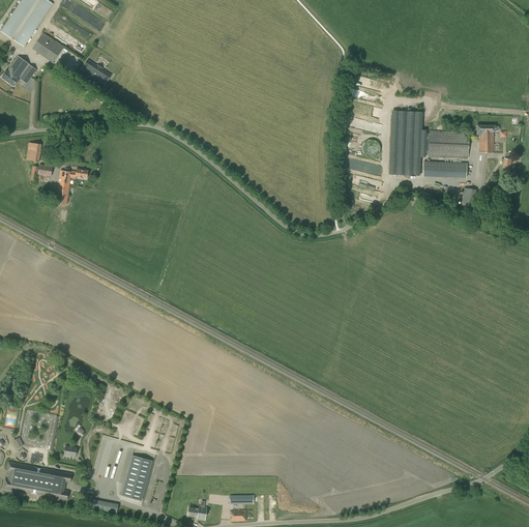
[(24,44),(53,1),(51,0),(22,0),(2,29),(24,44)]
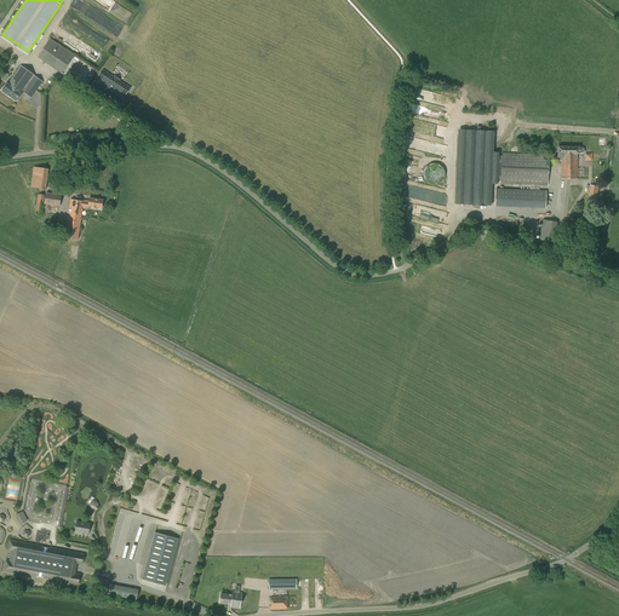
[(63,70),(76,51),(51,35),(39,55),(63,70)]
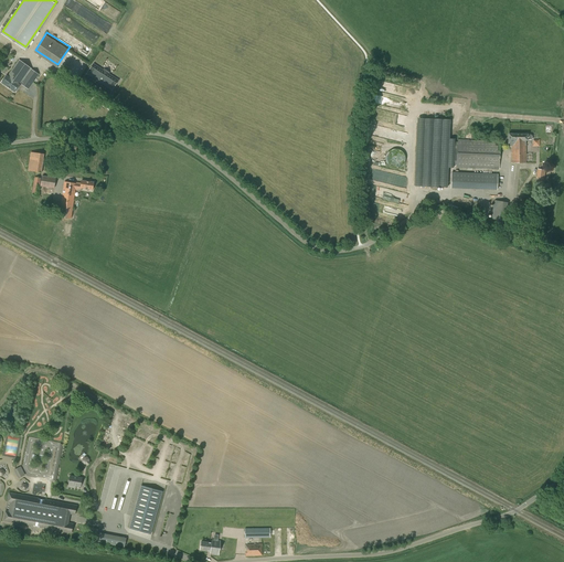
[(44,75),(20,57),(9,73),(8,72),(2,80),(16,89),(21,82),(21,81),(34,89),(44,75)]
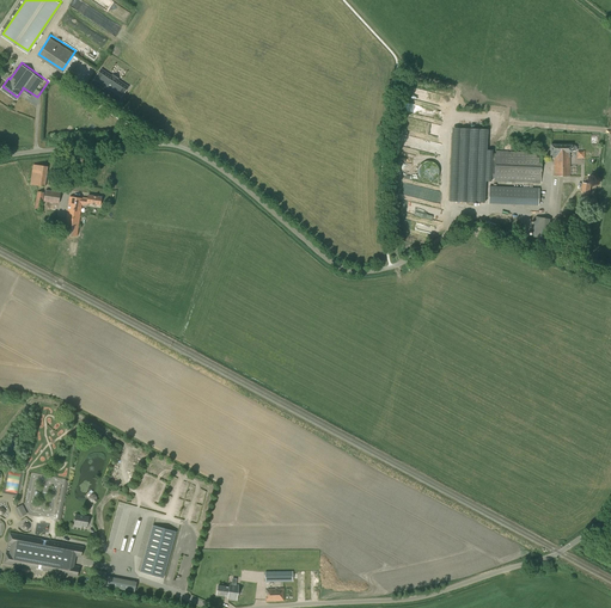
[(126,90),(129,84),(102,66),(98,72),(97,74),(93,80),(120,98),(124,92),(123,91),(124,90),(126,90)]
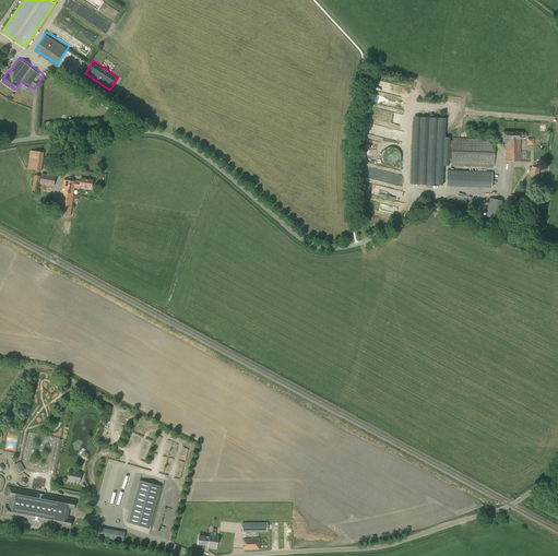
[(526,135),(527,134),(527,131),(526,130),(523,130),(503,130),(503,141),(507,141),(507,158),(521,158),(521,138),(521,135),(522,135),(526,135)]
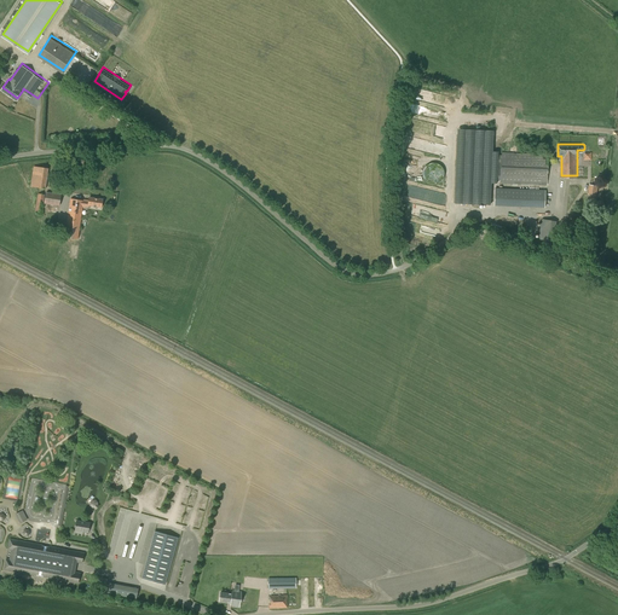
[(548,181),(549,151),(498,149),(497,180),(548,181)]
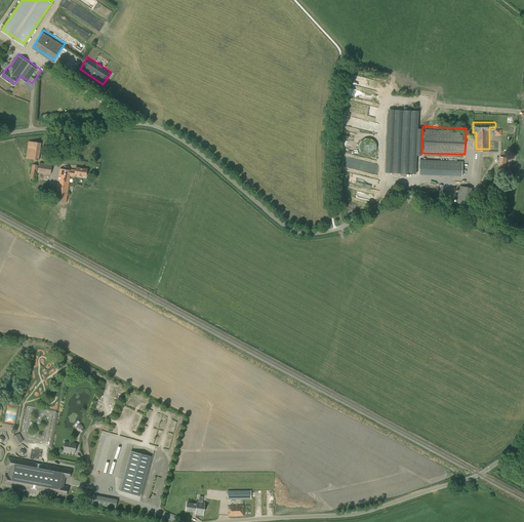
[(366,154),(368,154),(370,154),(371,154),(372,153),(374,152),(375,151),(376,150),(376,149),(377,147),(377,146),(377,144),(377,143),(377,141),(376,139),(375,138),(374,137),(373,136),(371,135),(370,135),(368,135),(367,135),(365,135),(364,136),(362,137),(361,138),(360,139),(360,142),(359,143),(359,145),(359,146),(360,148),(360,149),(361,151),(362,152),(363,153),(365,153),(366,154)]
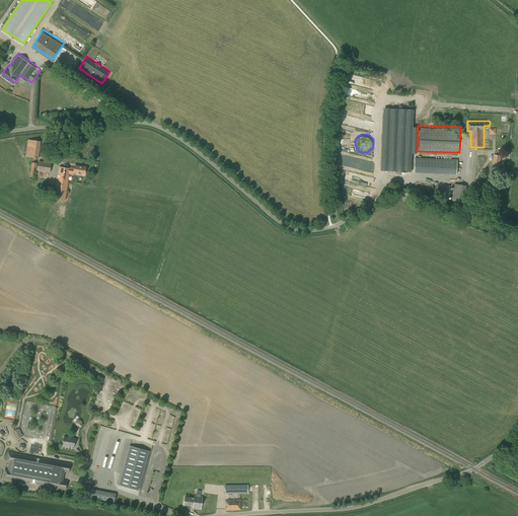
[(39,155),(42,139),(28,137),(26,153),(39,155)]
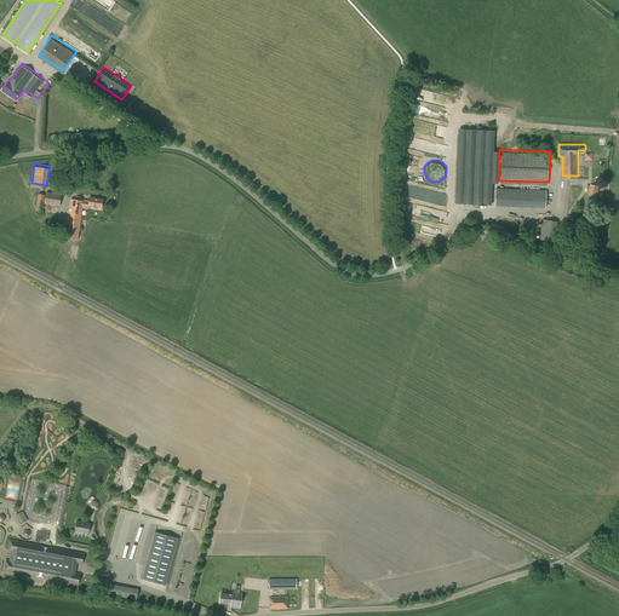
[(599,193),(601,183),(591,182),(590,191),(599,193)]
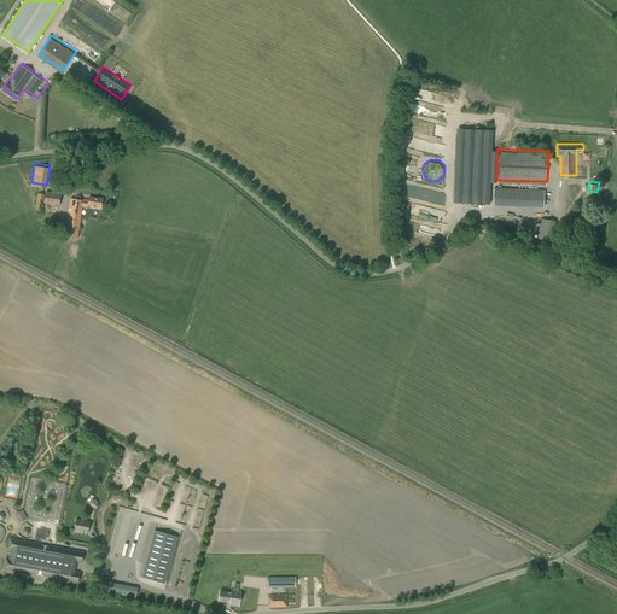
[(545,204),(545,187),(495,185),(494,202),(545,204)]
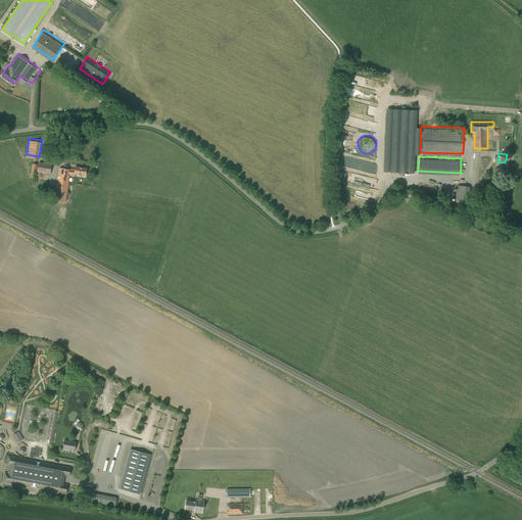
[(51,172),(52,161),(40,159),(38,170),(51,172)]
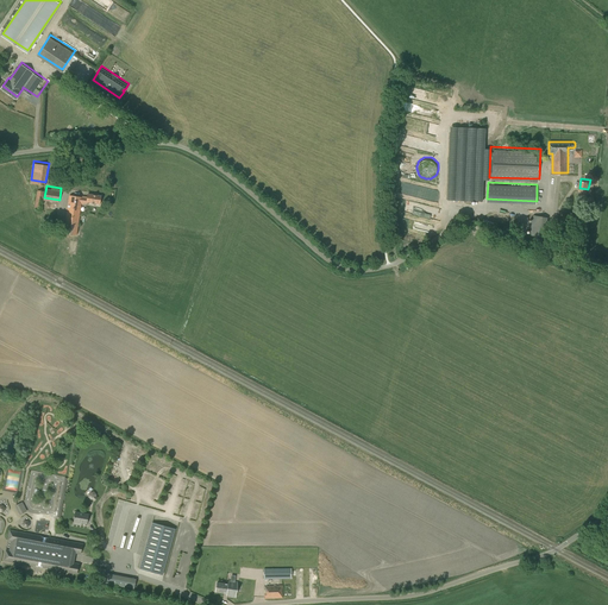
[(68,208),(81,210),(82,201),(85,201),(85,200),(88,201),(89,199),(101,201),(102,194),(88,191),(88,194),(83,193),(83,194),(70,193),(68,208)]
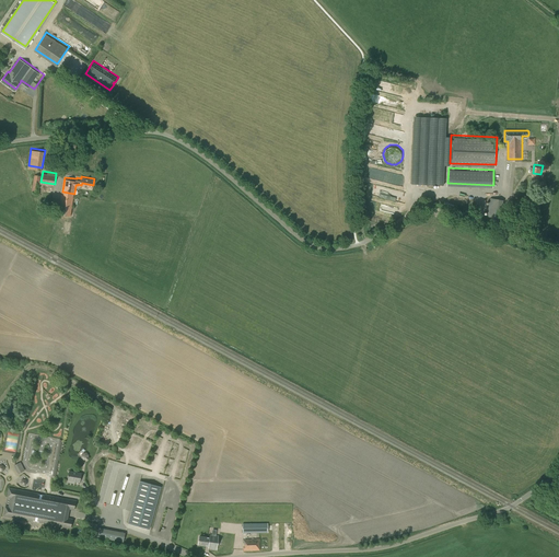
[(71,213),(74,194),(62,192),(59,211),(71,213)]
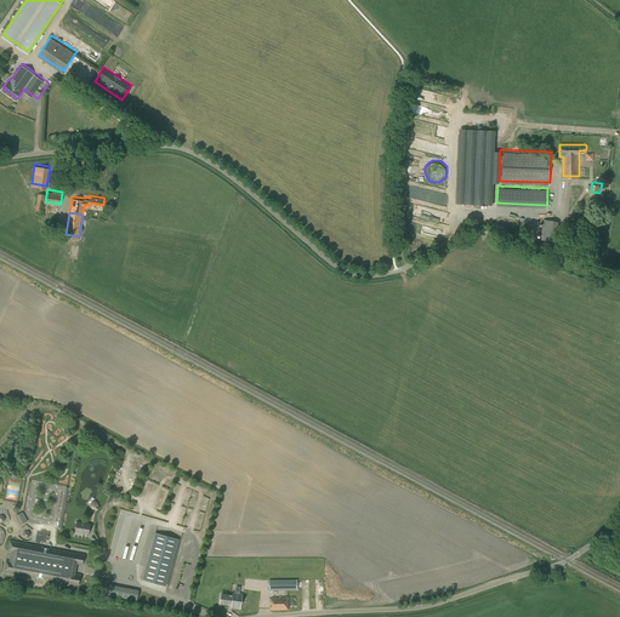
[(545,216),(541,236),(557,239),(559,218),(545,216)]
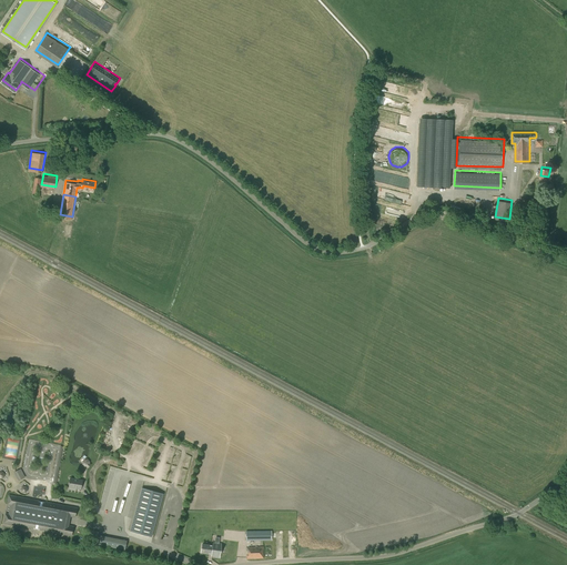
[(10,435),(8,453),(19,454),(21,437),(10,435)]
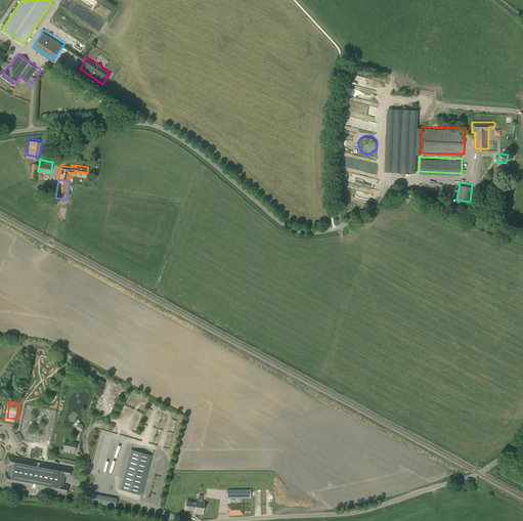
[(56,428),(57,424),(56,424),(59,408),(56,408),(50,442),(53,443),(55,428),(56,428)]
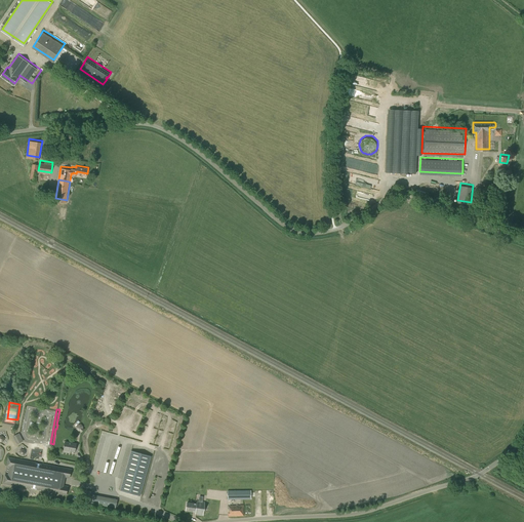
[(76,449),(77,441),(66,439),(65,447),(76,449)]
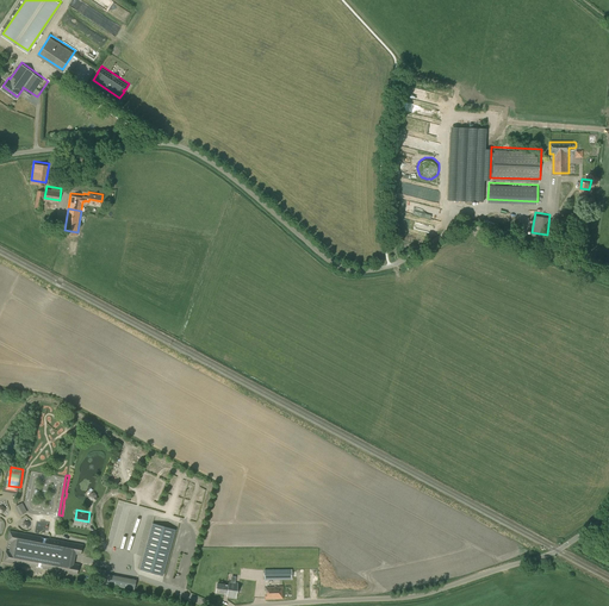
[(176,526),(154,520),(141,566),(163,573),(176,526)]
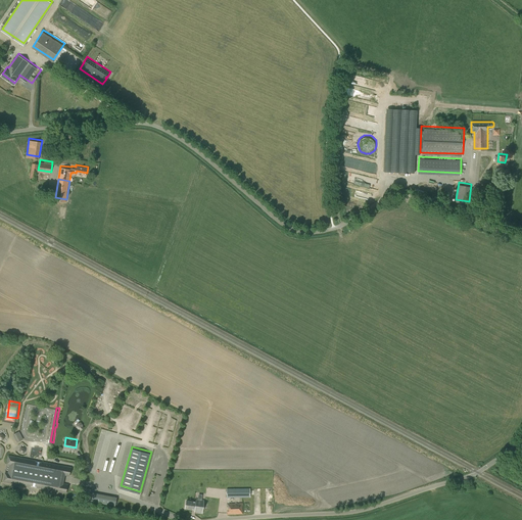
[(70,473),(72,465),(9,455),(8,462),(11,463),(9,472),(6,471),(5,479),(67,490),(68,482),(63,481),(65,472),(67,473),(70,473)]
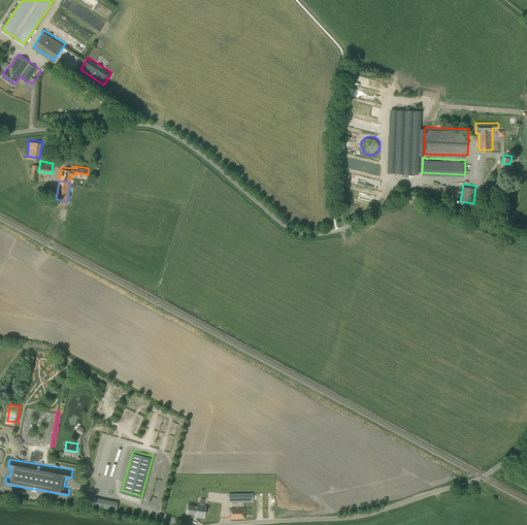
[(230,499),(254,499),(254,490),(229,491),(230,499)]
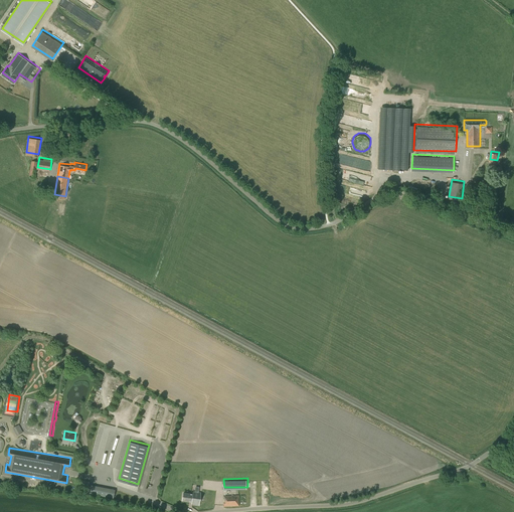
[(93,484),(92,491),(117,496),(118,489),(93,484)]
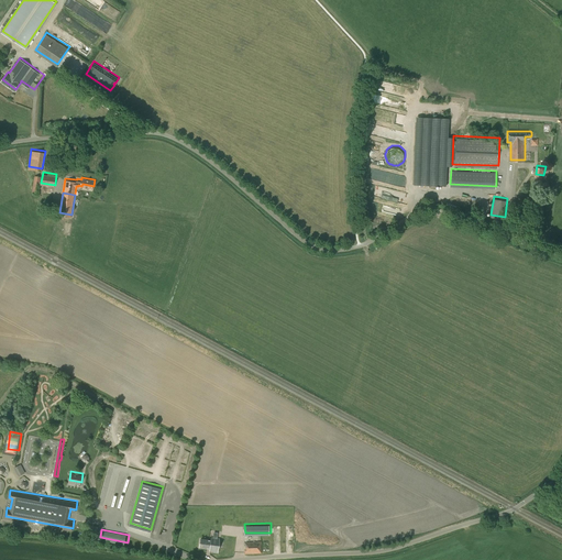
[(227,537),(228,531),(222,530),(221,536),(212,535),(212,538),(201,537),(200,545),(211,546),(211,548),(235,551),(237,538),(227,537)]
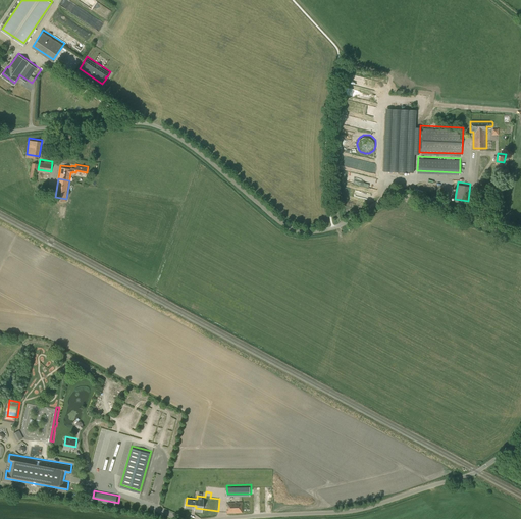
[(227,511),(243,510),(243,500),(227,500),(227,504),(228,504),(228,508),(227,508),(227,511)]
